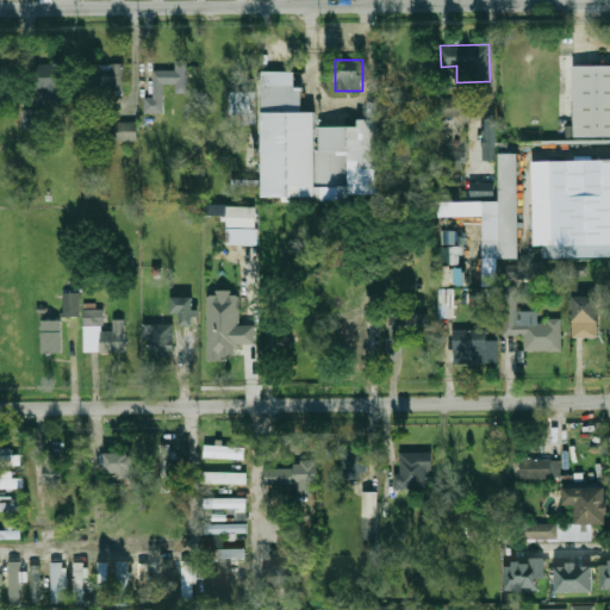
[(163,112),(163,83),(175,83),(175,93),(188,93),(187,61),(175,61),(175,69),(153,70),(153,98),(144,98),(144,113),(163,112)]
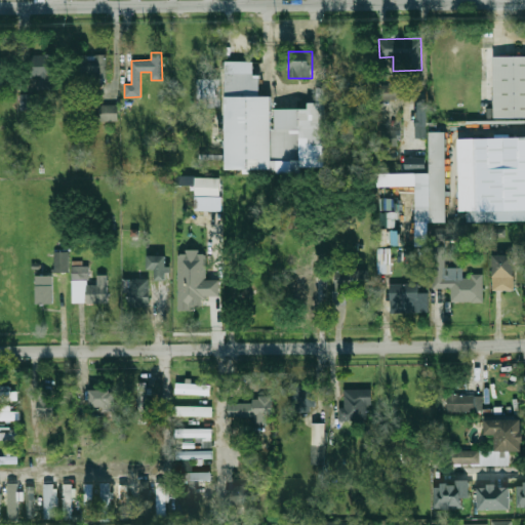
[(31,55),(32,78),(38,78),(38,88),(53,87),(52,54),(31,55)]
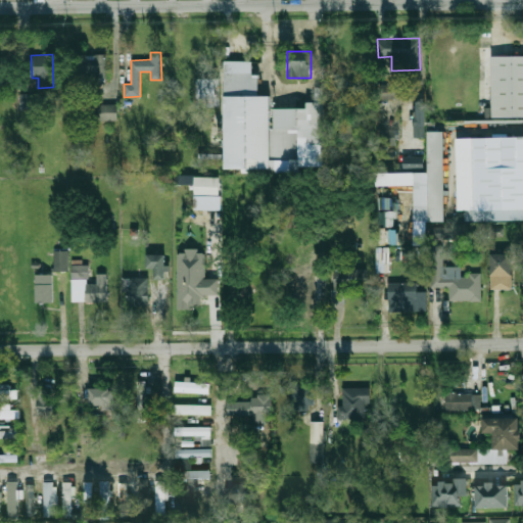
[(105,81),(106,55),(83,54),(82,80),(105,81)]
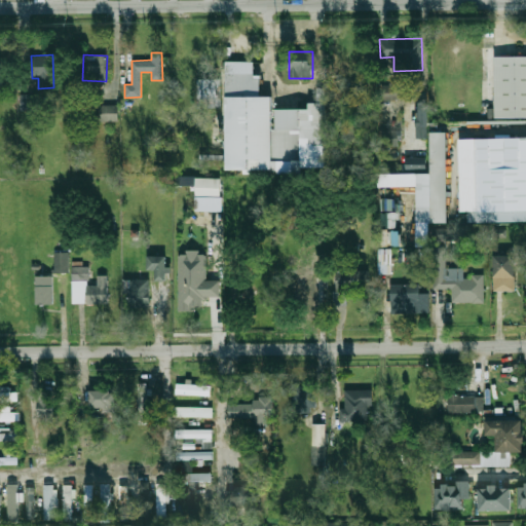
[(494,55),(525,55),(525,118),(495,118),(494,55)]
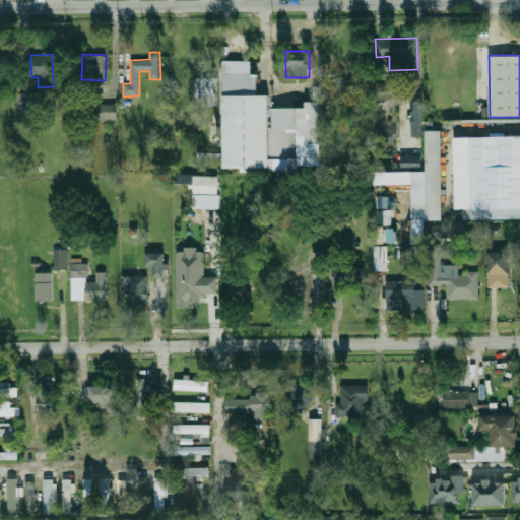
[(223,72),(251,71),(251,78),(257,78),(257,94),(268,94),(268,128),(271,128),(271,108),(307,108),(307,101),(314,101),(314,87),(320,86),(321,167),(224,168),(223,72)]
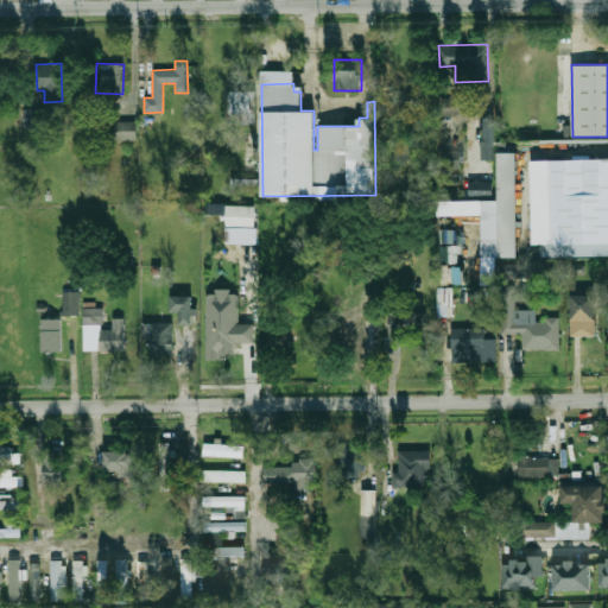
[(227,92),(228,126),(255,125),(254,92),(227,92)]
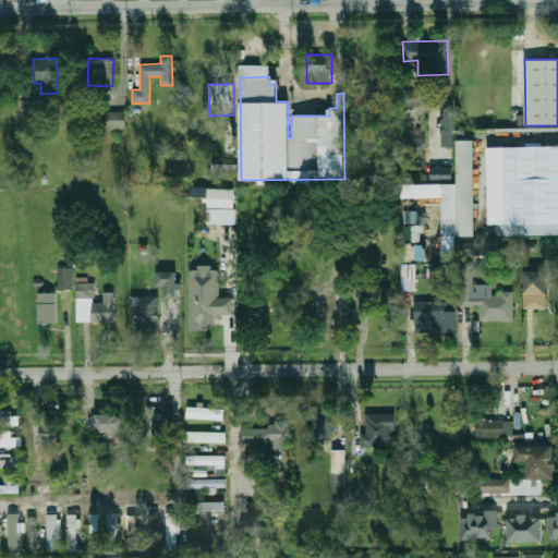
[(425,106),(424,88),(404,89),(404,106),(425,106)]
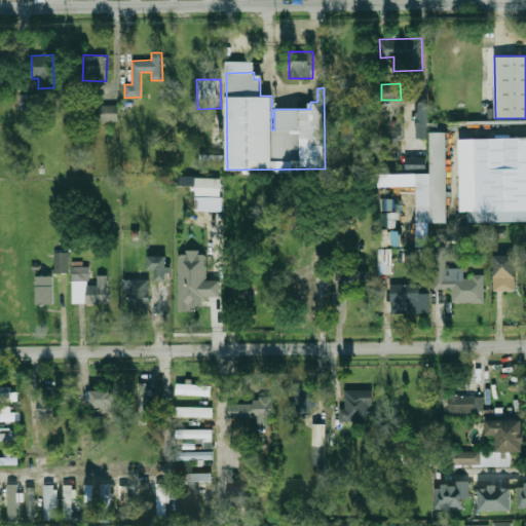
[(21,111),(38,111),(37,94),(21,95),(21,111)]
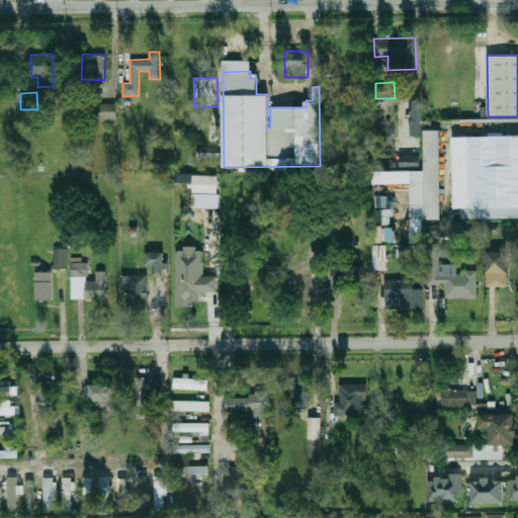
[(411,137),(422,136),(421,100),(410,101),(411,137)]
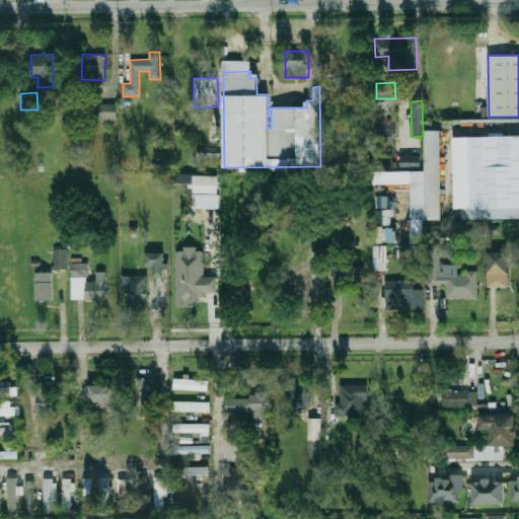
[(117,103),(99,103),(99,120),(117,120),(117,103)]
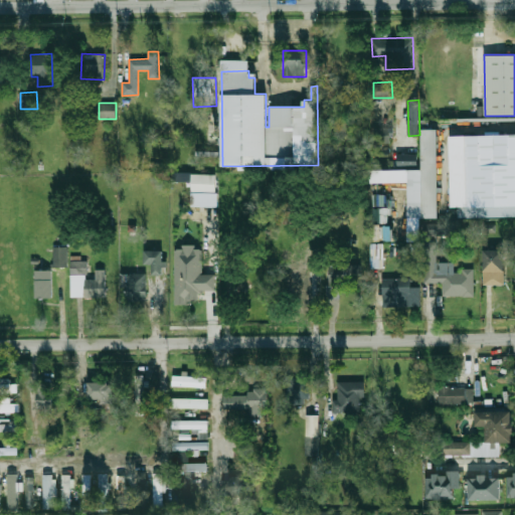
[(391,128),(373,128),(374,144),(391,143),(391,128)]
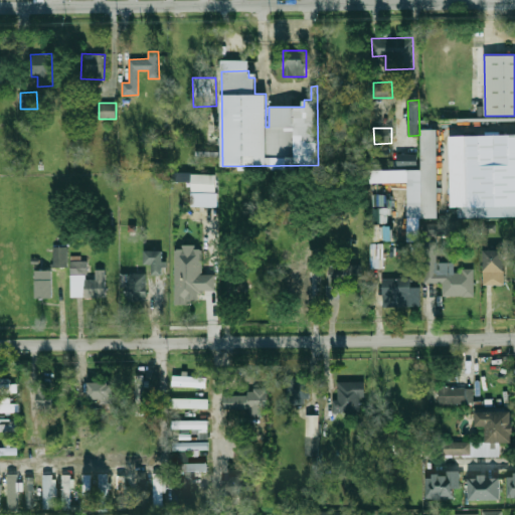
[(438,218),(438,129),(421,130),(421,170),(371,170),(371,182),(407,182),(408,218),(438,218)]
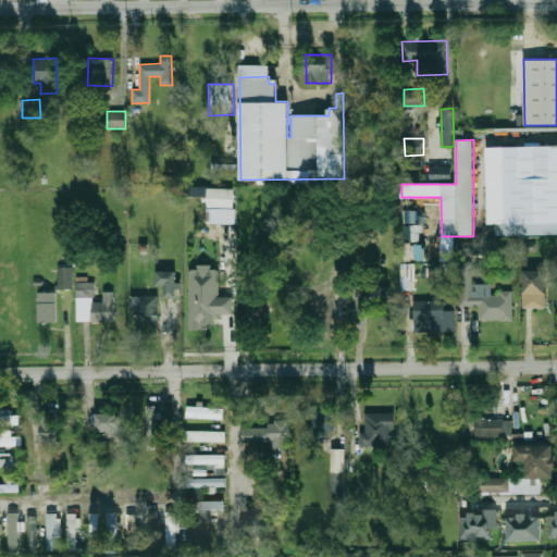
[(556,234),(497,235),(497,224),(505,224),(504,147),(556,146),(556,234)]
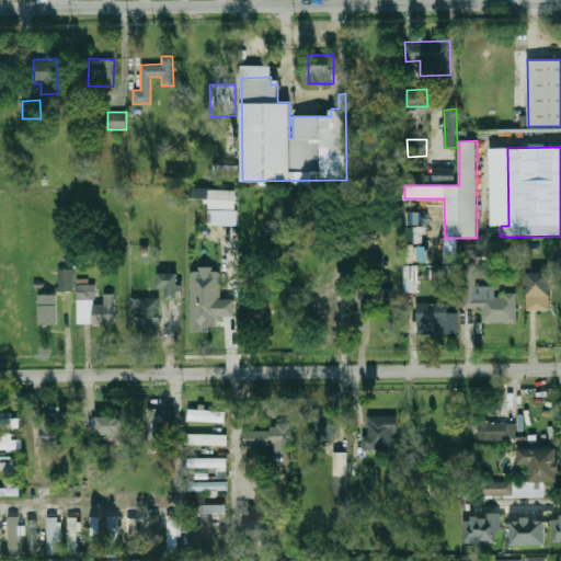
[(455,181),(454,168),(432,168),(432,181),(455,181)]
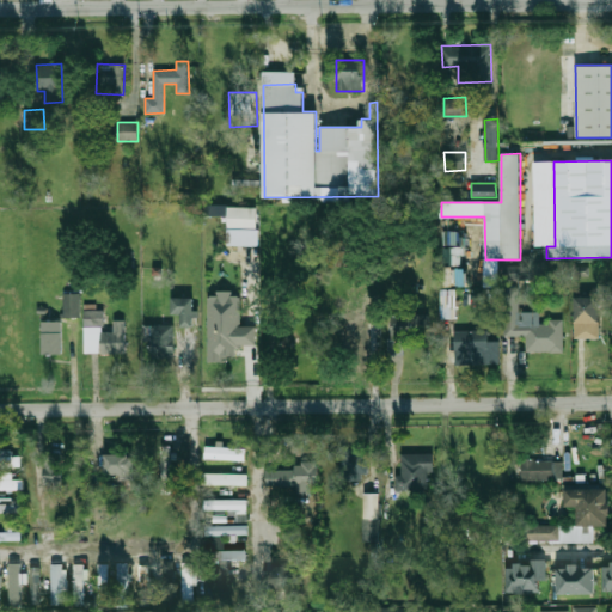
[(257,246),(258,207),(227,207),(227,245),(257,246)]
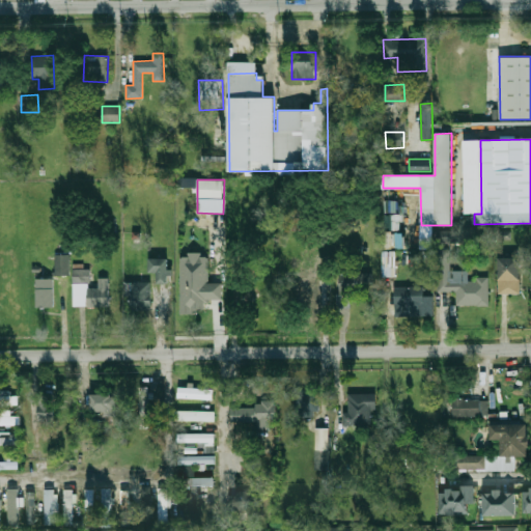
[(488,306),(488,278),(468,279),(468,273),(450,273),(450,250),(437,250),(437,291),(456,291),(456,306),(488,306)]
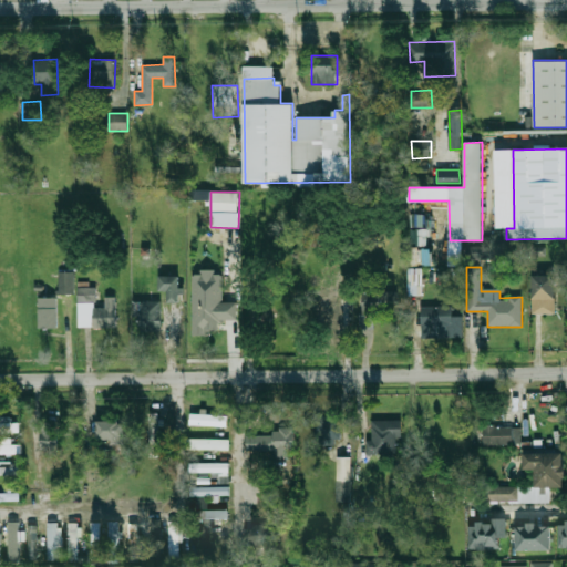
[(74,271),(59,272),(59,295),(74,294),(74,271)]
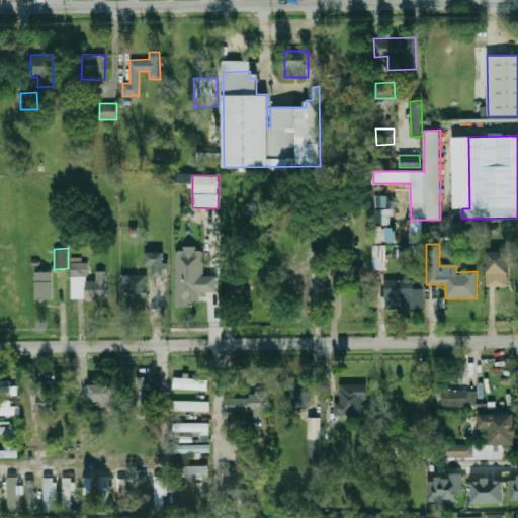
[(176,249),(176,307),(189,307),(189,301),(200,301),(200,292),(217,292),(217,276),(203,276),(203,249),(176,249)]
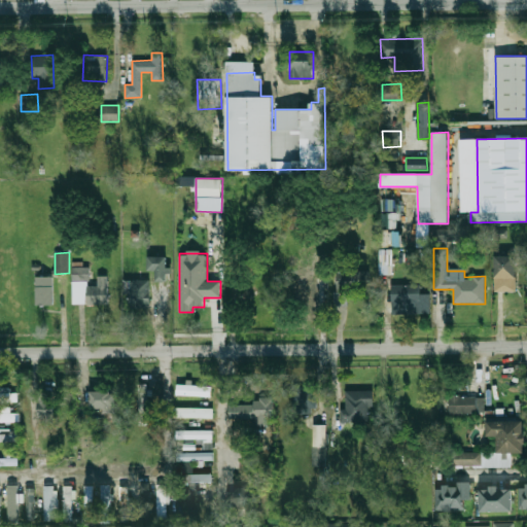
[(493,291),(515,291),(515,255),(494,255),(493,291)]
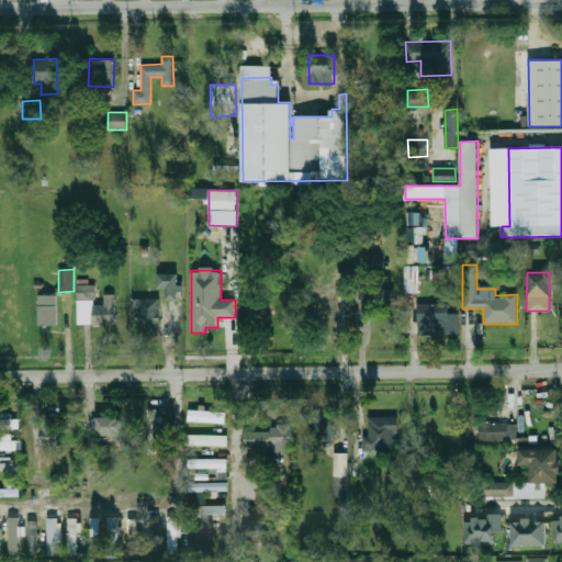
[(180,274),(158,273),(157,289),(166,289),(166,300),(179,300),(180,274)]
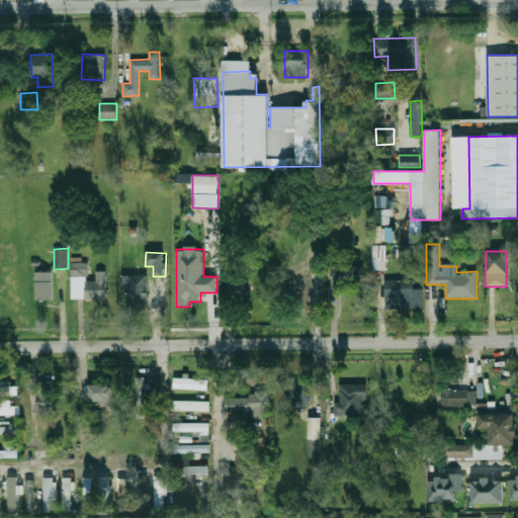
[(71,276),(88,275),(87,262),(71,263),(71,276)]
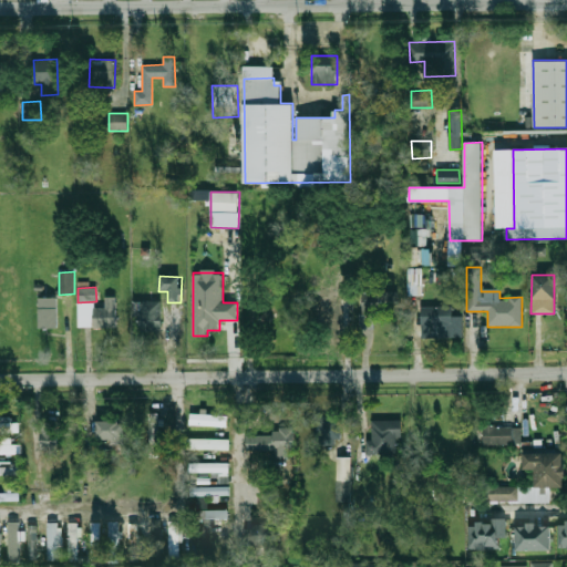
[(57,328),(57,297),(38,298),(39,328),(57,328)]
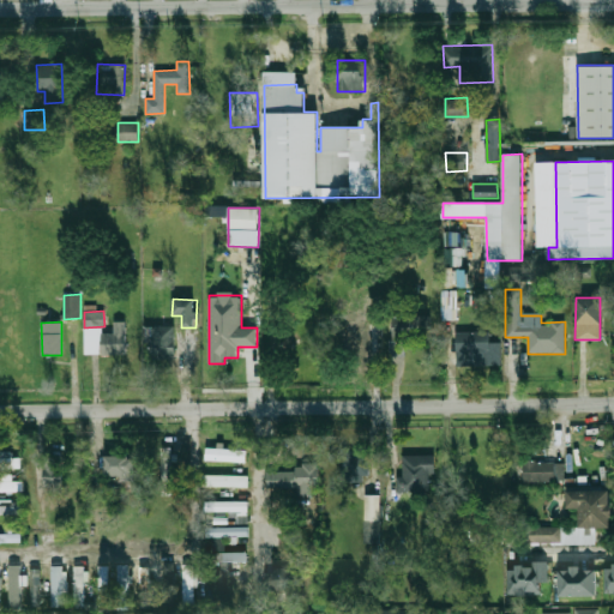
[(125,321),(114,321),(114,332),(101,333),(101,355),(126,354),(125,321)]
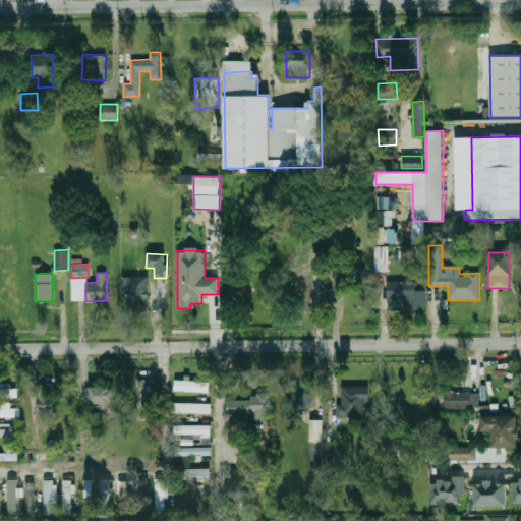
[(310,275),(289,275),(289,298),(311,297),(310,275)]
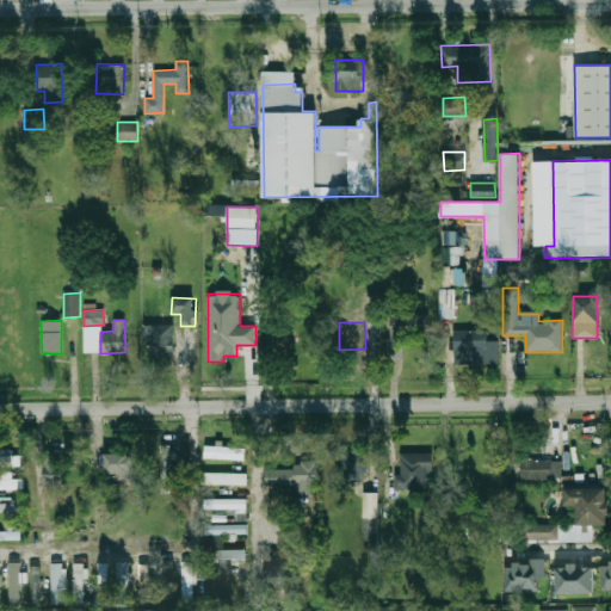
[(174,323),(143,325),(143,340),(149,340),(149,357),(176,356),(174,323)]
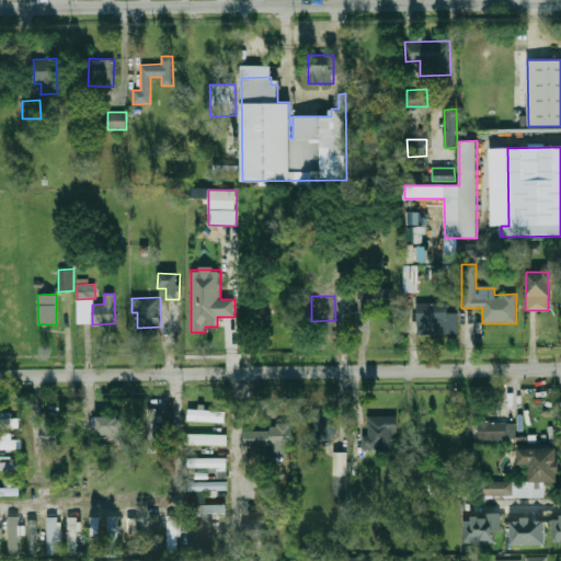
[(457,312),(447,313),(447,302),(416,304),(416,334),(458,333),(457,312)]
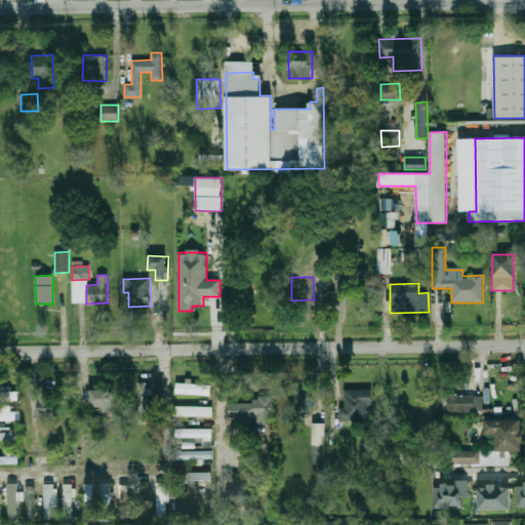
[(147,384),(138,384),(138,423),(147,423),(147,384)]
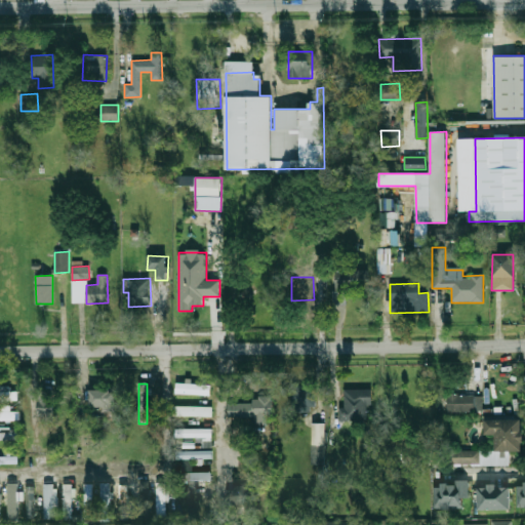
[(210,384),(176,384),(176,394),(210,394),(210,384)]
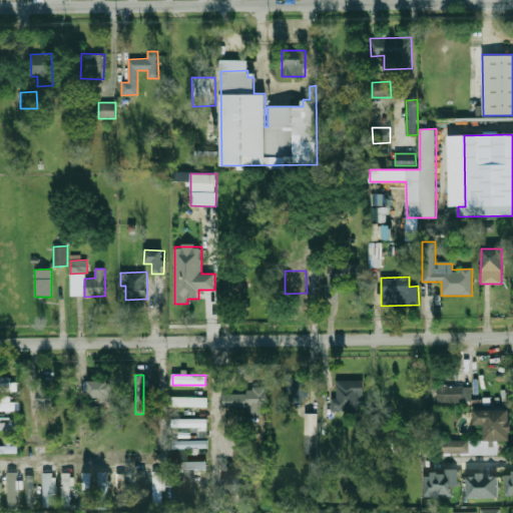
[(286,377),(286,401),(308,401),(308,377),(286,377)]
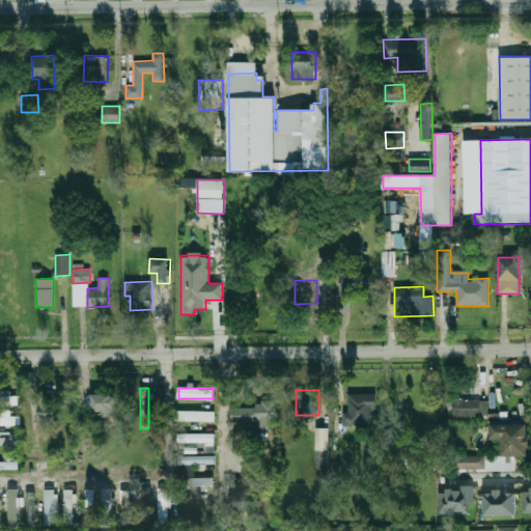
[(0,403),(17,404),(18,392),(0,392),(0,403)]
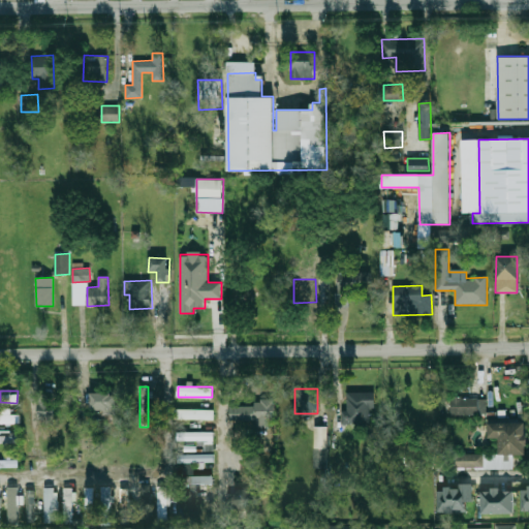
[(57,417),(52,393),(36,396),(41,421),(57,417)]
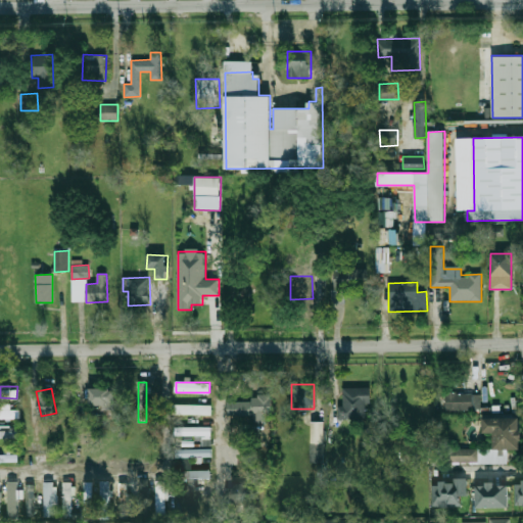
[(114,409),(114,388),(91,388),(91,409),(114,409)]
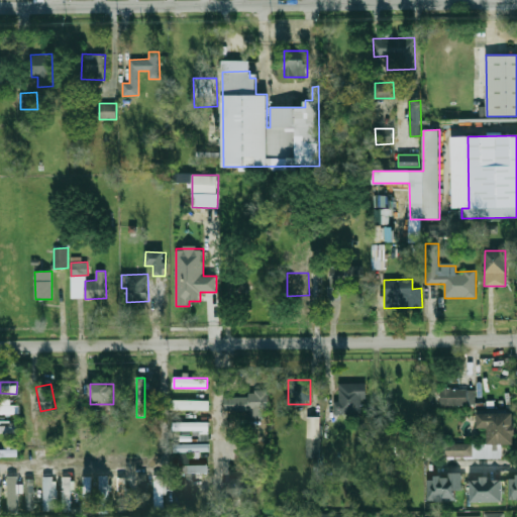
[(337,414),(366,414),(366,384),(337,384),(337,414)]
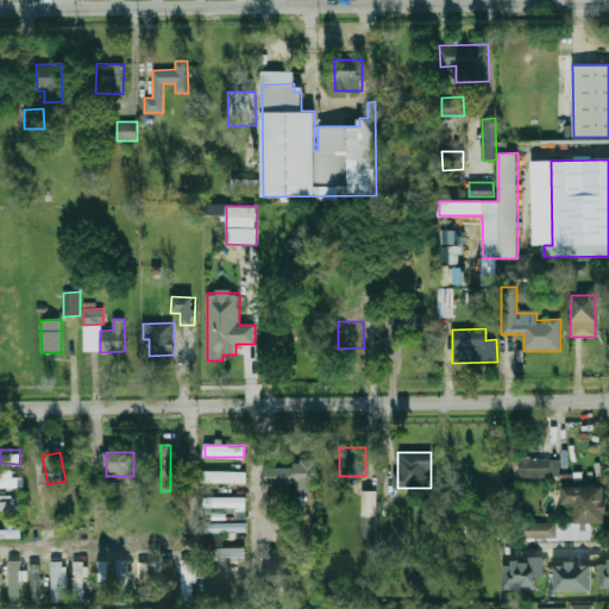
[(519,478),(559,478),(559,458),(519,458),(519,478)]
